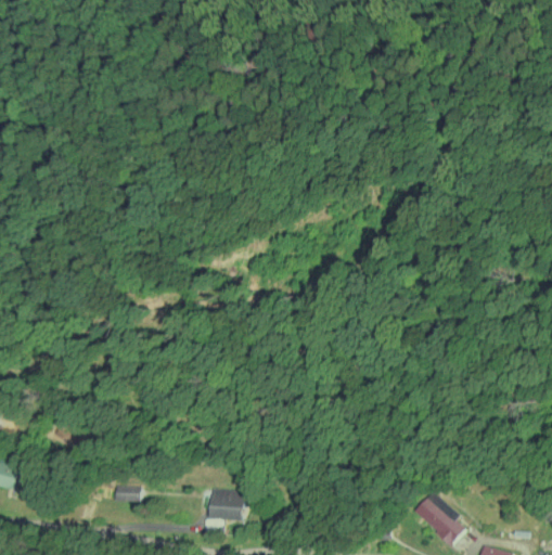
[(17,463),(0,460),(0,485),(14,487),(17,463)]
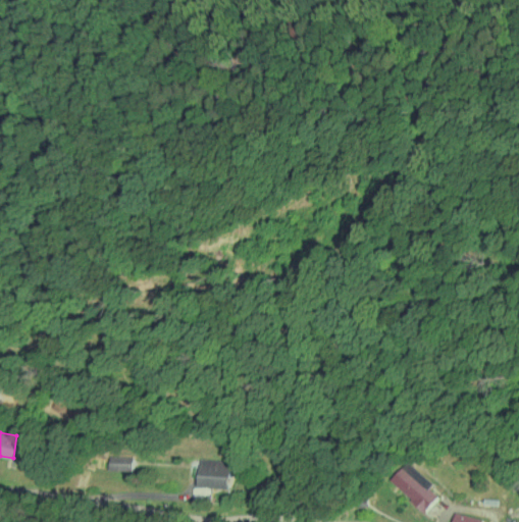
[(131,457),(108,456),(108,469),(131,470),(131,457)]
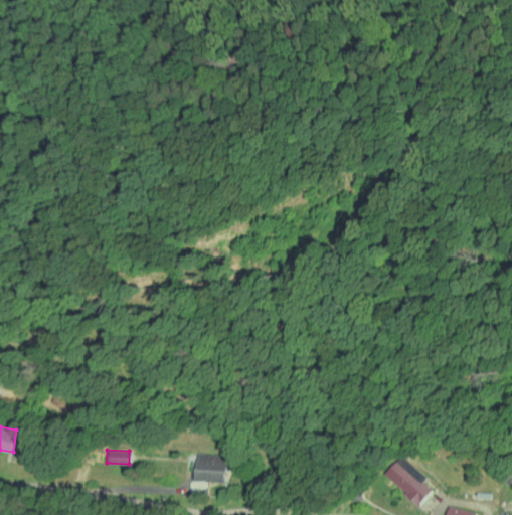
[(225,482),(226,454),(195,453),(194,481),(225,482)]
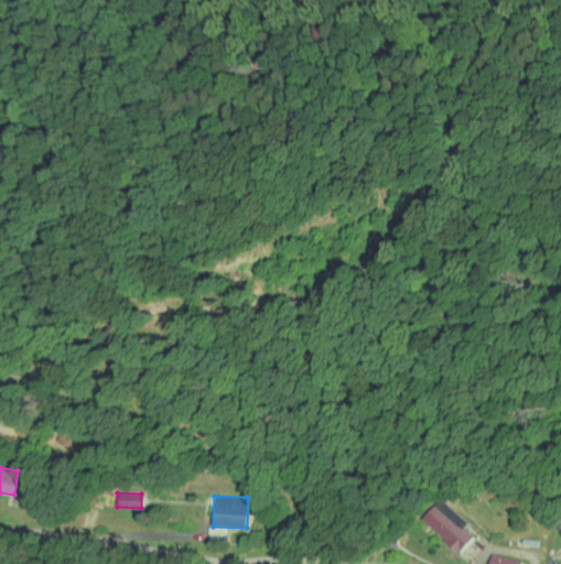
[(462,527),(466,521),(439,499),(421,521),(459,552),(472,535),(462,527)]
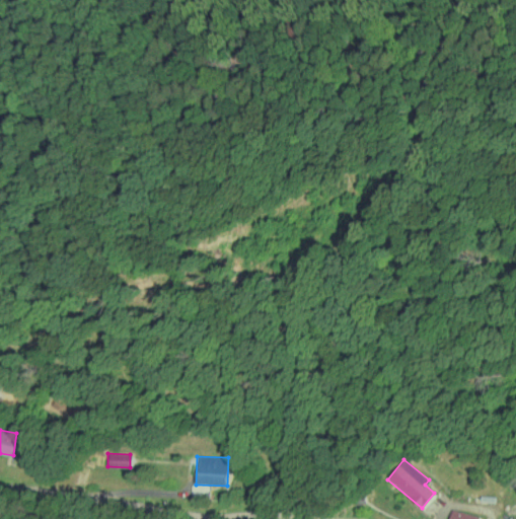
[(448,518),(476,518),(477,515),(450,510),(448,518)]
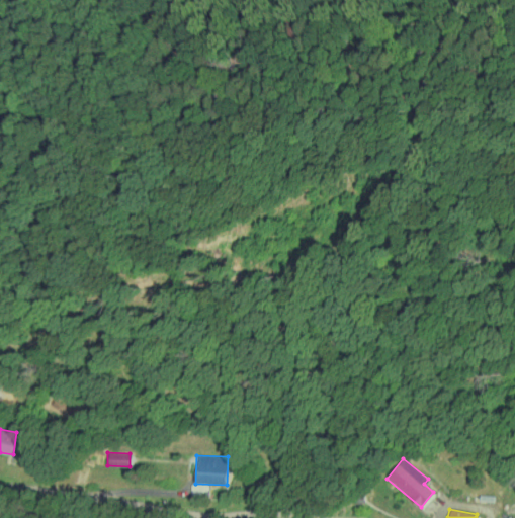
All buildings are outlined.
